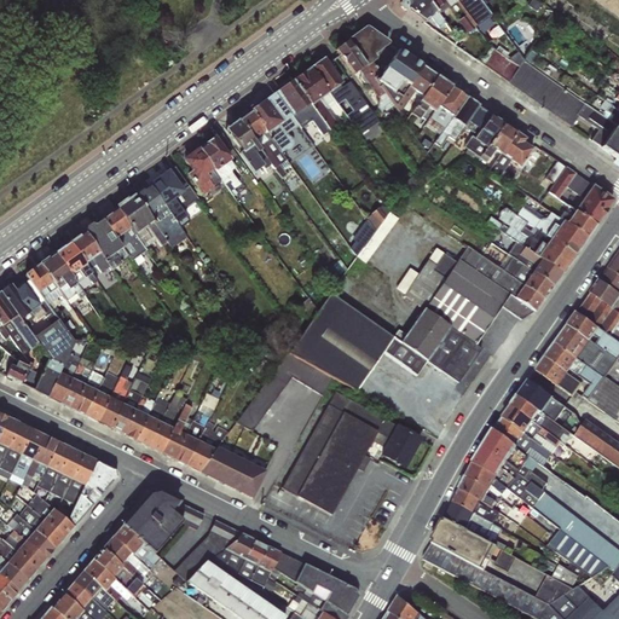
[(445,24),(439,15),(427,0),(404,0),(400,1),(399,5),(399,7),(400,11),(404,13),(406,13),(423,24),(431,18),(438,29),(445,24)]
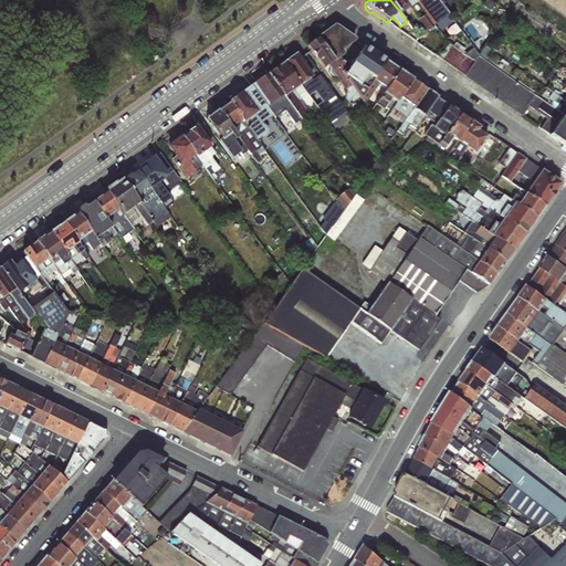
[(390,0),(401,13),(416,2),(413,0),(390,0)]
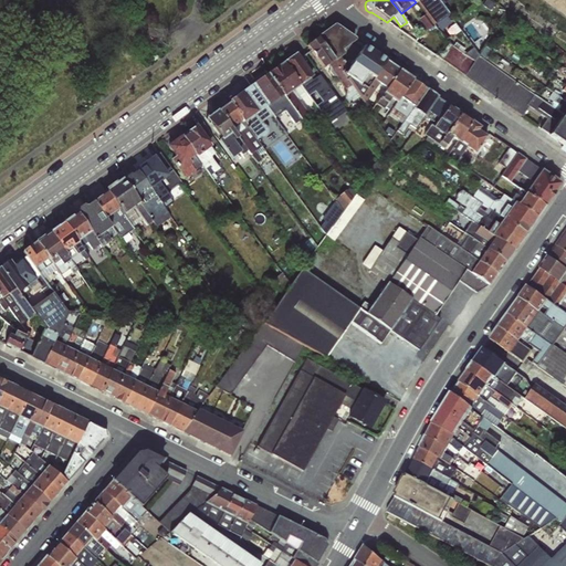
[(448,13),(442,6),(437,0),(413,0),(416,2),(433,24),(448,13)]
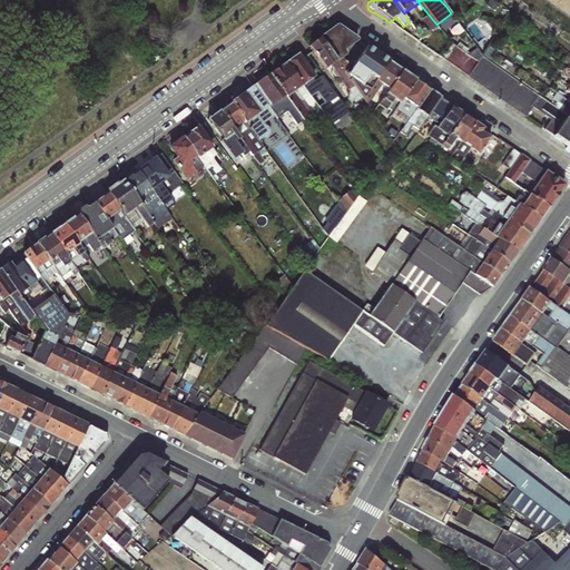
[(343,51),(357,40),(337,26),(320,38),(336,61),(345,55),(343,51)]
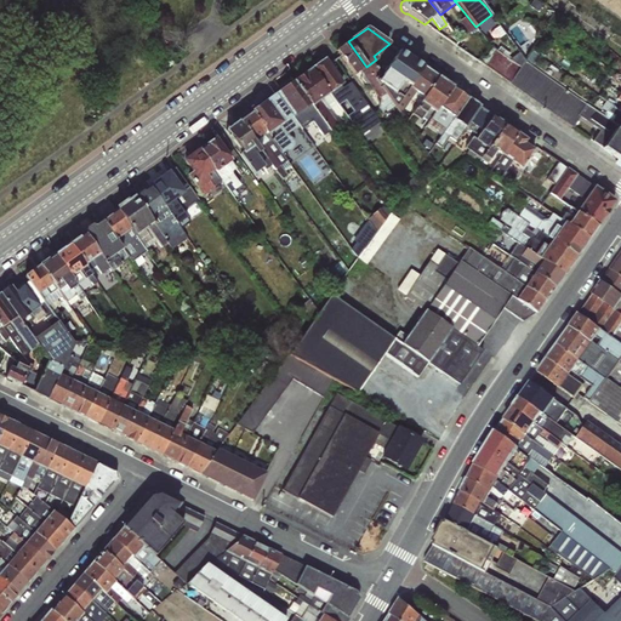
[(353,75),(366,67),(348,41),(335,51),(353,75)]
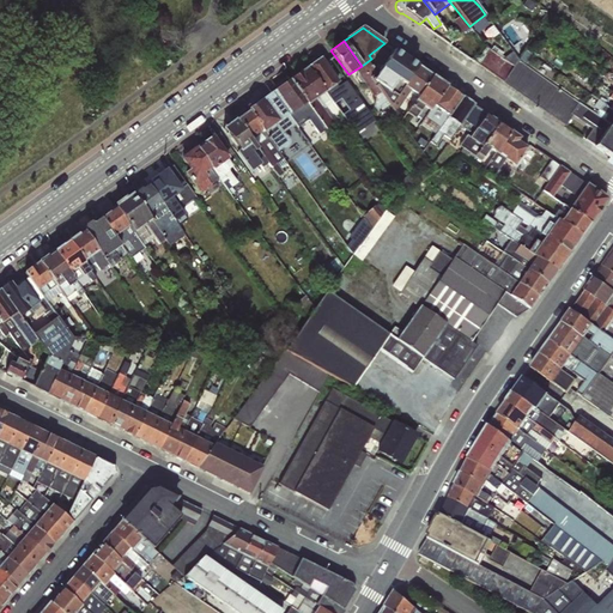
[(612,126),(595,114),(519,61),(514,66),(485,47),(474,62),(565,126),(572,116),(592,128),(586,139),(612,159),(612,126)]
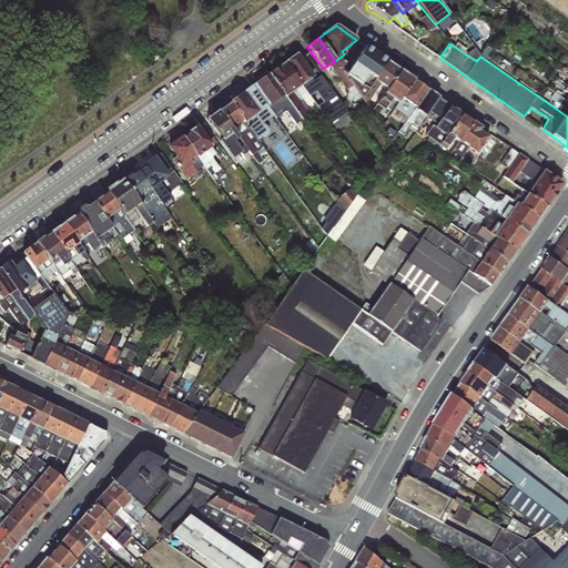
[(374,80),(386,62),(365,47),(345,75),(361,98),(374,80)]
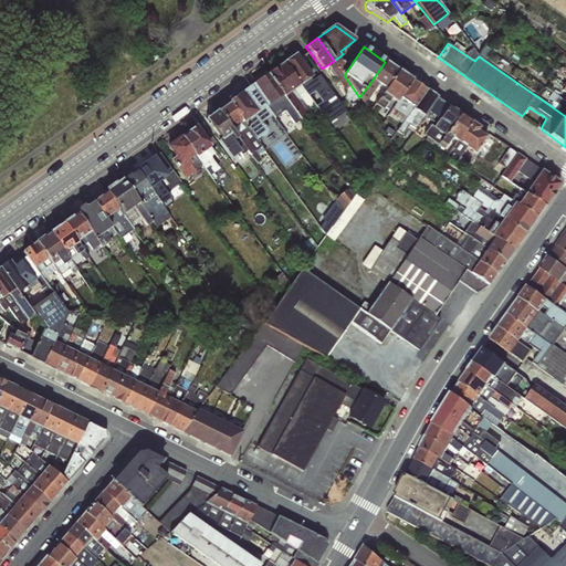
[(296,53),(283,63),(300,85),(329,126),(347,113),(327,87),(323,92),(296,53)]
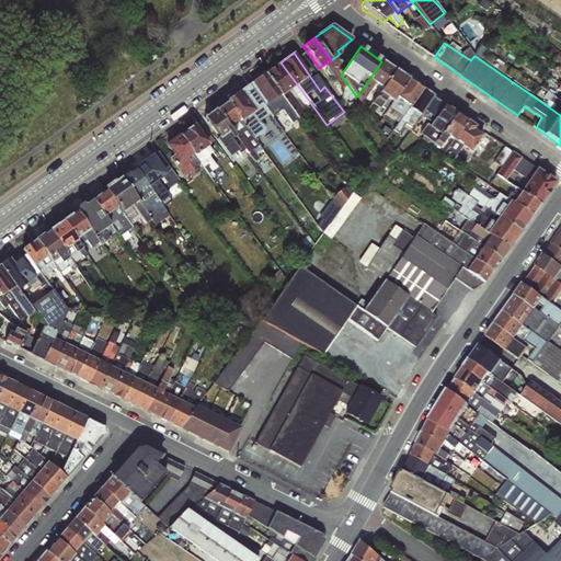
[(382,88),(395,70),(381,61),(369,79),(382,88)]
